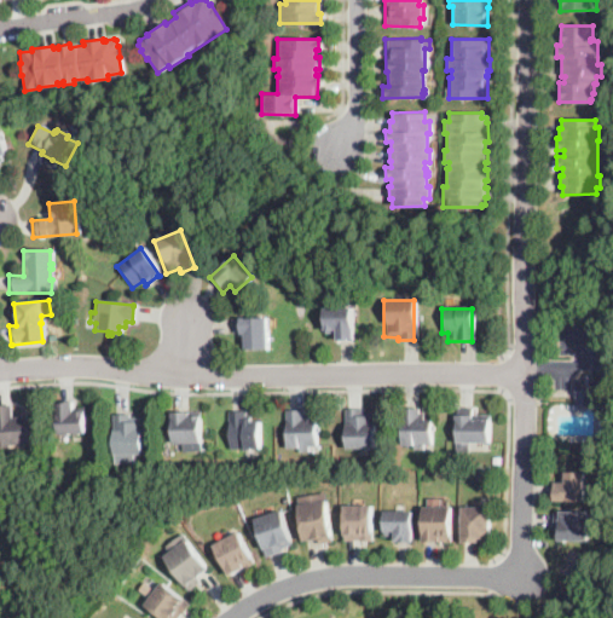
[(348,310),(348,342),(334,342),(333,334),(322,334),(322,310),(348,310)]
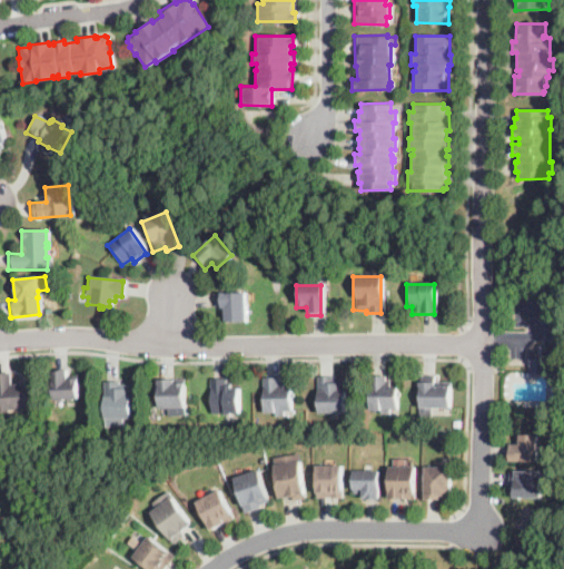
[(243,303),(244,323),(219,323),(219,307),(211,308),(211,295),(243,294),(243,303)]
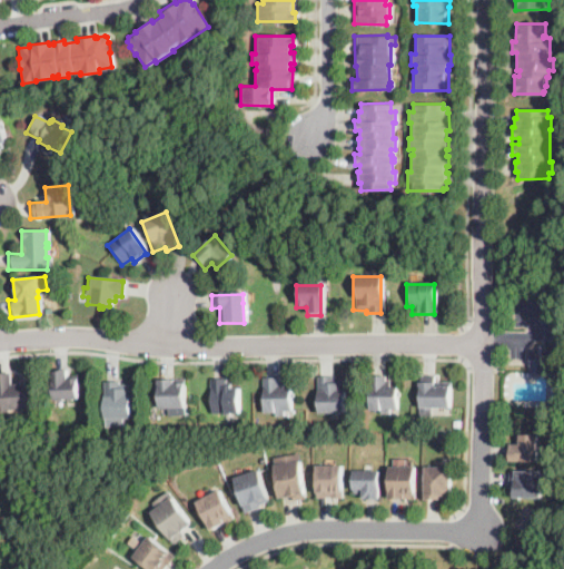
[(544,346),(544,350),(552,350),(552,370),(543,370),(543,374),(526,374),(526,349),(536,349),(536,346),(544,346)]
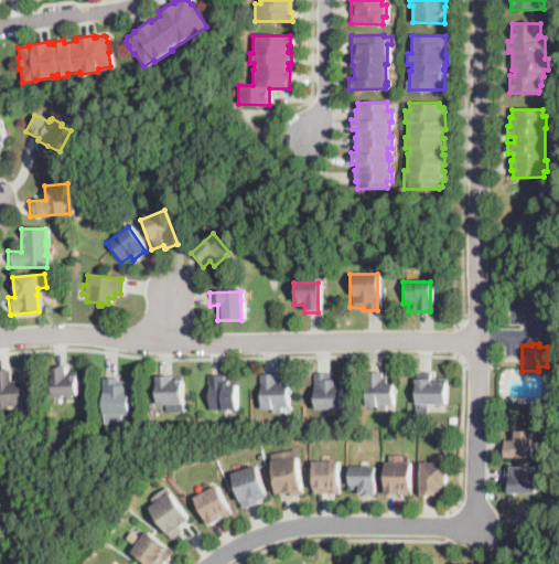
[(62,366),(62,374),(74,374),(74,397),(49,397),(47,369),(53,369),(53,366),(62,366)]
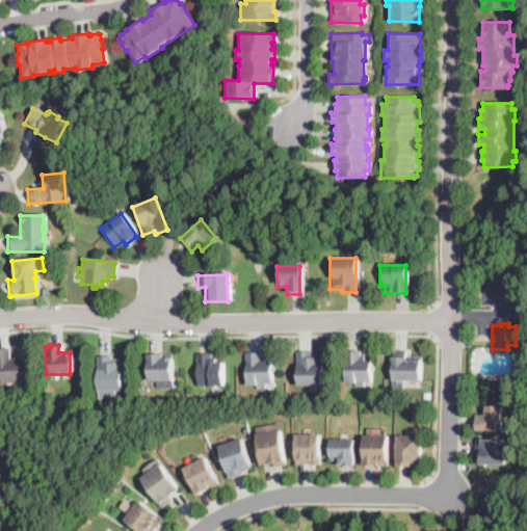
[(0,349),(5,349),(6,360),(27,359),(28,383),(21,383),(18,383),(14,385),(14,383),(5,383),(5,386),(0,386),(0,349)]
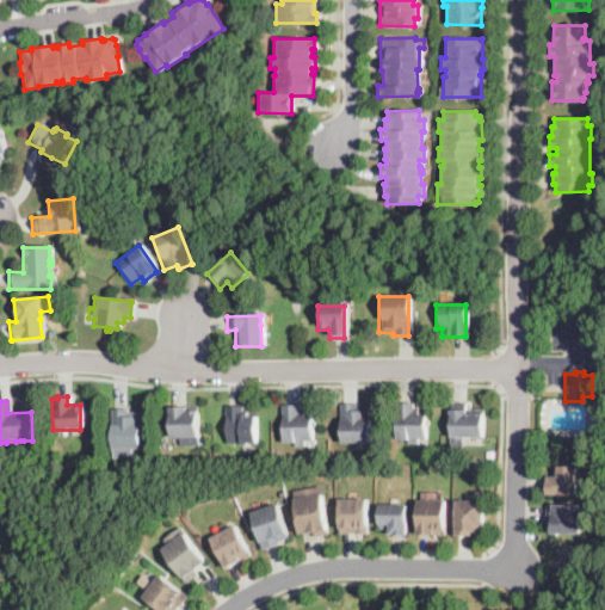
[(424,421),(424,425),(423,425),(421,441),(414,441),(414,445),(405,445),(405,442),(393,441),(393,404),(408,404),(408,410),(414,410),(414,416),(421,416),(421,421),(424,421)]
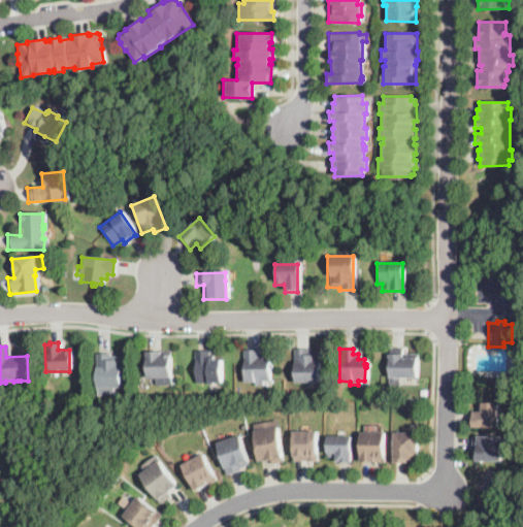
[(414,356),(414,379),(386,379),(386,349),(398,349),(398,356),(414,356)]
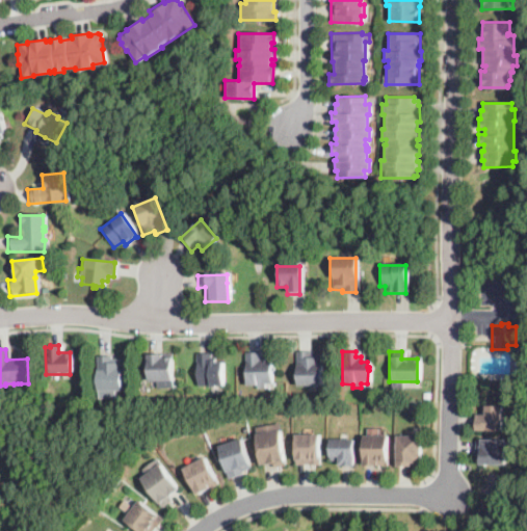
[(308,352),(308,354),(319,354),(319,387),(293,387),(292,352),(308,352)]
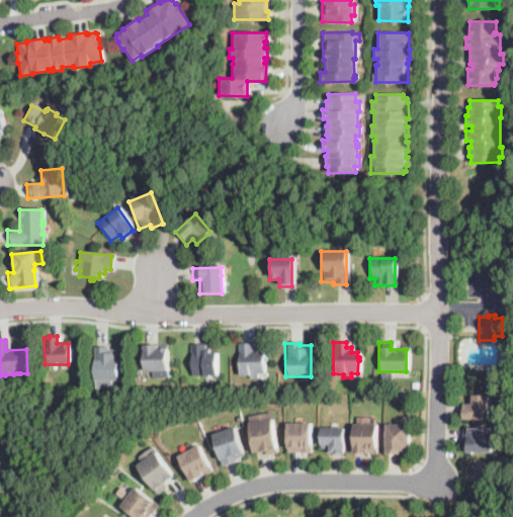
[(155,344),(155,348),(165,347),(165,349),(165,376),(150,377),(150,371),(146,371),(146,370),(142,370),(141,345),(155,344)]
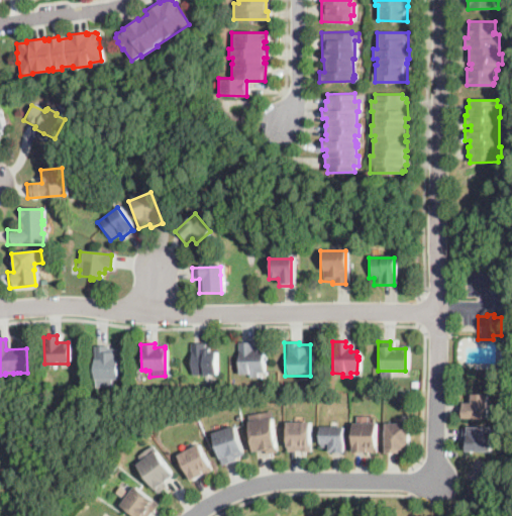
[(201,344),(201,348),(205,348),(205,353),(213,353),(213,376),(204,376),(204,377),(200,377),(200,376),(188,377),(187,344),(201,344)]
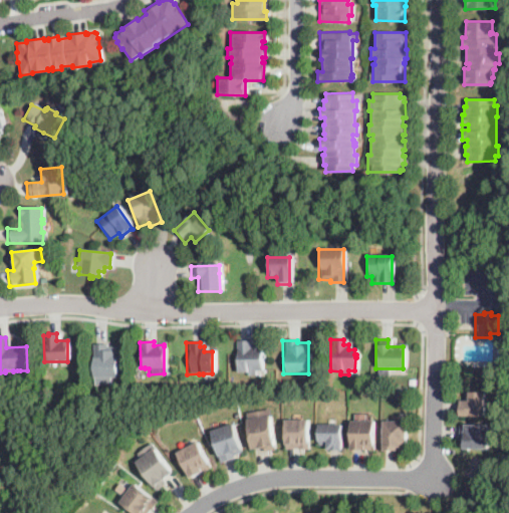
[(248,342),(248,345),(252,345),(252,350),(258,350),(258,354),(261,354),(261,359),(259,358),(259,371),(252,371),(252,376),(245,375),(245,372),(234,372),(234,342),(248,342)]
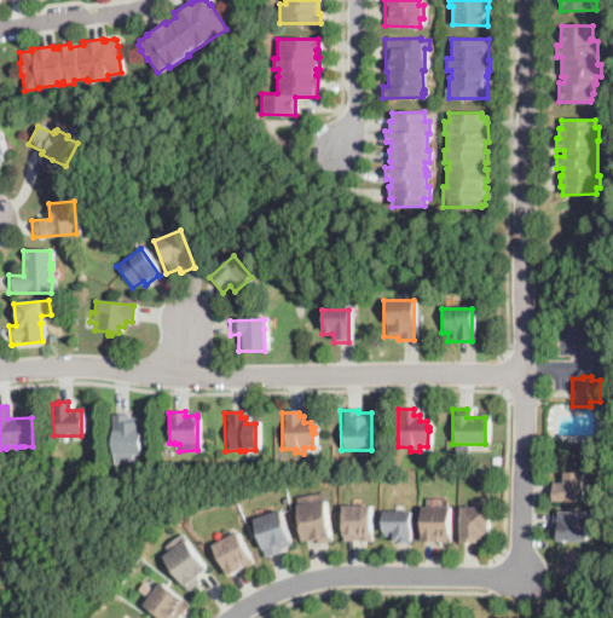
[(125,416),(125,419),(138,419),(139,455),(109,456),(109,416),(125,416)]
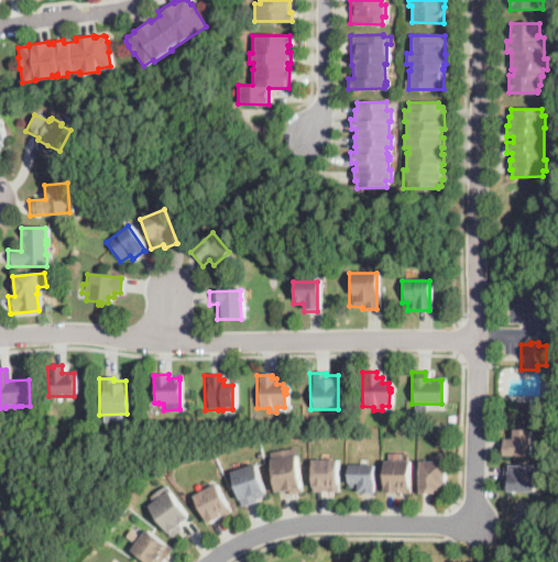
[(531,429),(531,455),(503,455),(503,439),(509,439),(509,429),(531,429)]
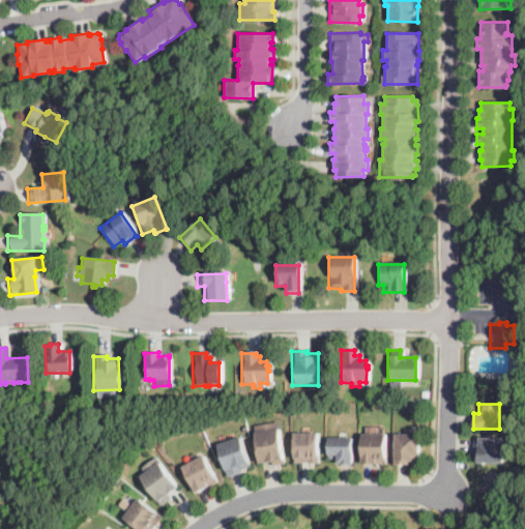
[(276,421),(283,464),(270,466),(269,461),(257,463),(251,425),(276,421)]
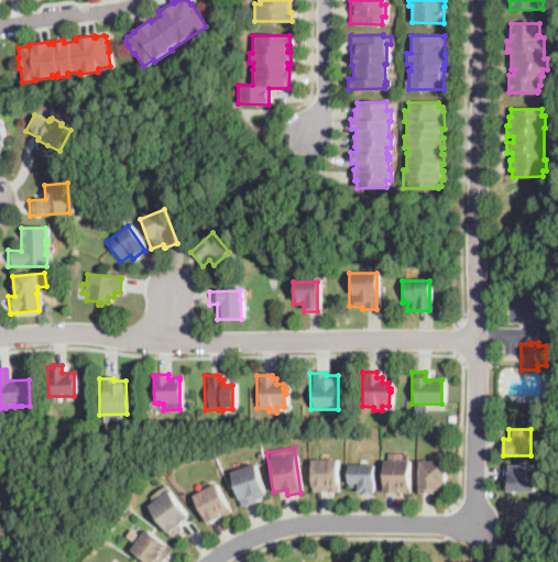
[(335,484),(337,484),(337,493),(325,493),(325,491),(310,491),(310,486),(309,486),(309,460),(335,460),(335,484)]
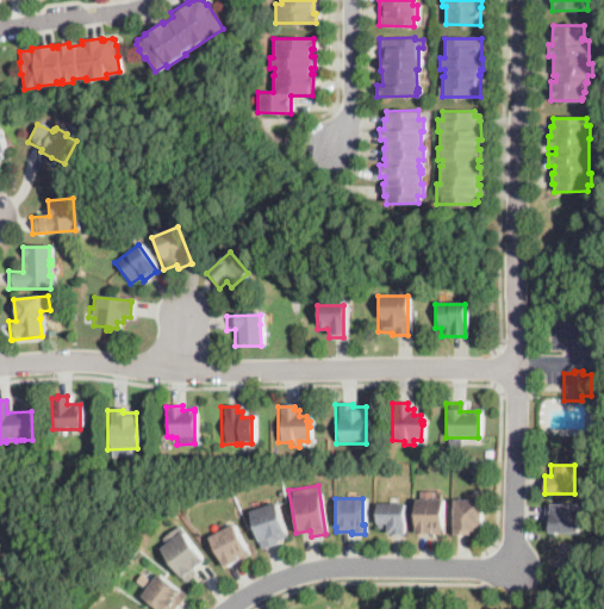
[(442,535),(429,535),(429,533),(413,533),(415,499),(442,499),(442,535)]
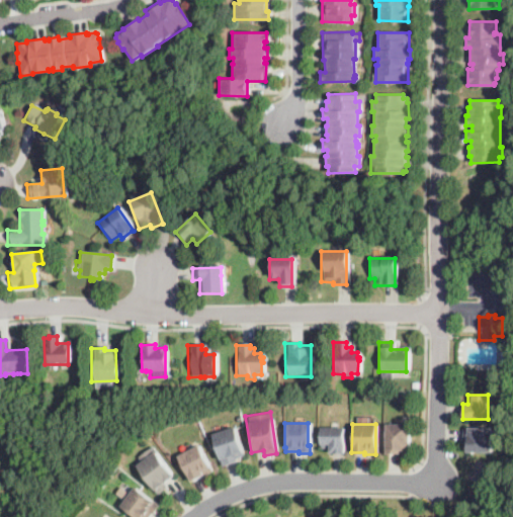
[(409,447),(409,454),(385,453),(385,424),(408,425),(408,447),(409,447)]
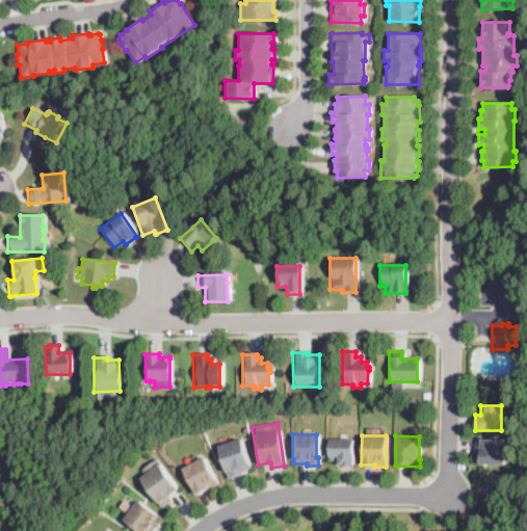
[(227,479),(214,446),(238,437),(249,468),(240,471),(241,474),(227,479)]
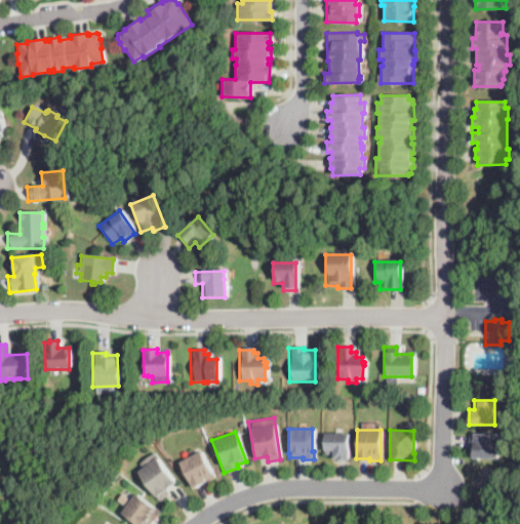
[(348,434),(348,460),(335,459),(335,458),(331,458),(331,454),(324,454),(324,450),(322,450),(323,433),(348,434)]
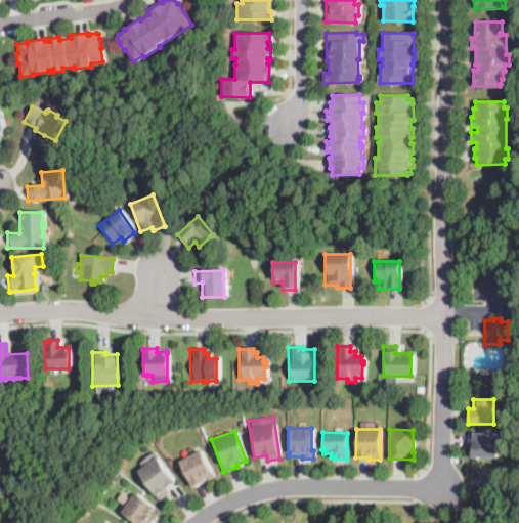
[(496,458),(471,458),(471,447),(468,447),(468,433),(473,433),(496,433),(496,458)]
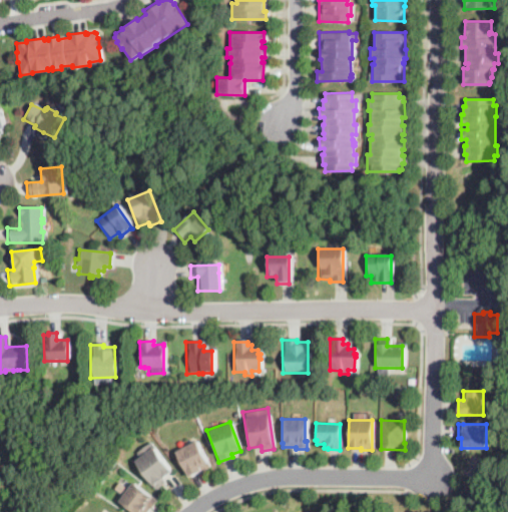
[(153,490),(133,461),(140,456),(136,451),(149,441),(170,471),(160,478),(163,482),(153,490)]
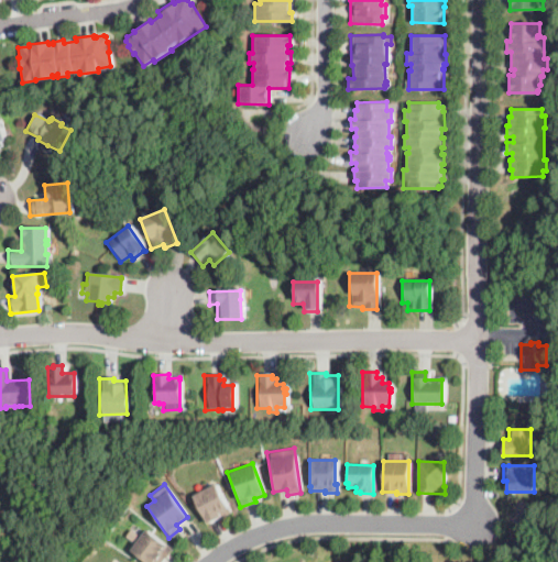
[(219,518),(218,517),(205,525),(190,496),(214,484),(229,513),(219,518)]
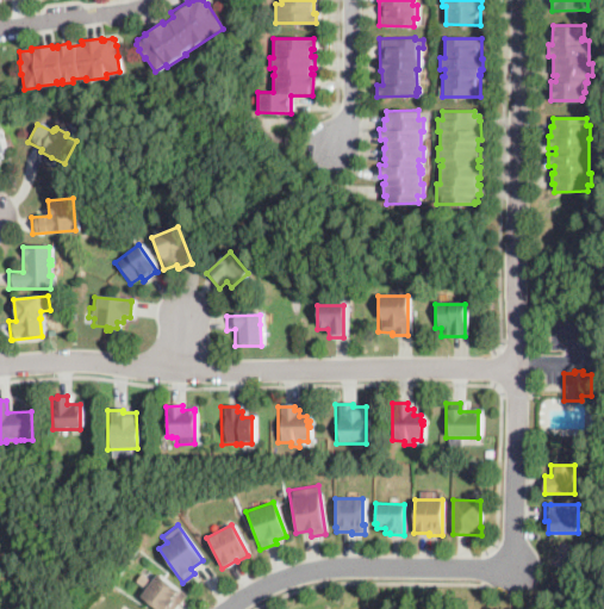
[(138,573),(149,582),(156,573),(184,595),(172,608),(155,608),(138,596),(143,589),(132,580),(138,573)]
